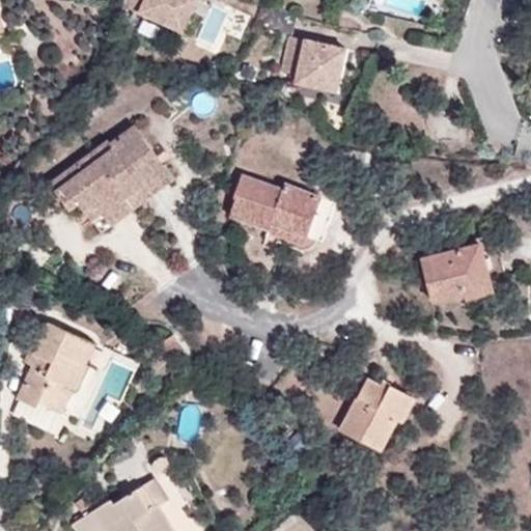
[(0,0),(0,32),(9,31),(1,0),(0,0)]
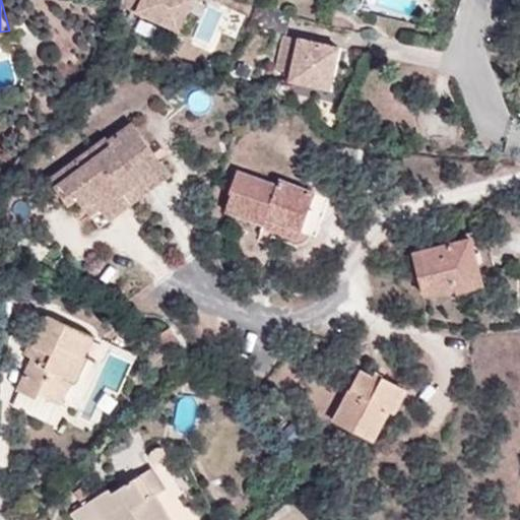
[(122,0),(120,5),(184,30),(194,0),(122,0)]
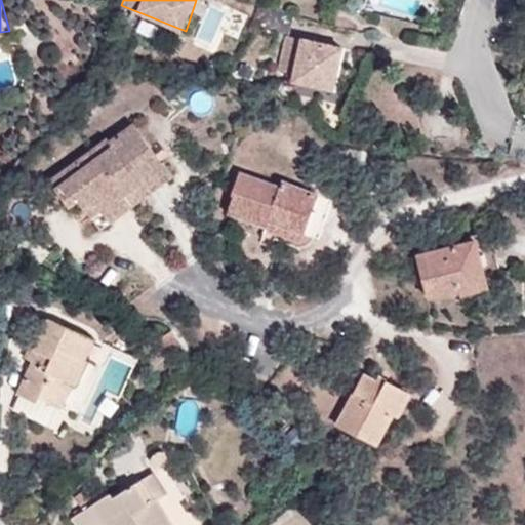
[(0,42),(11,39),(9,31),(0,32),(0,42)]
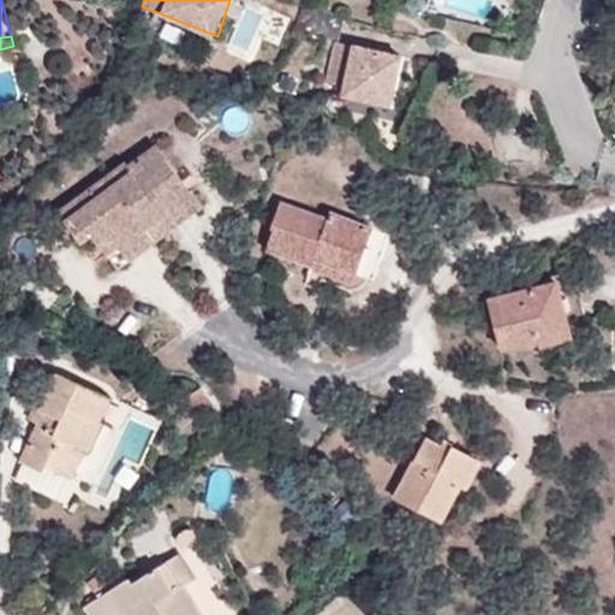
[(392,103),(404,58),(338,40),(328,79),(346,84),(344,93),(392,103)]
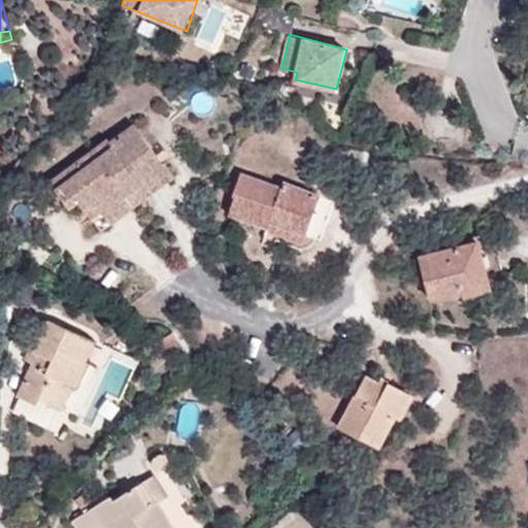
[(149,158),(157,153),(136,124),(111,142),(108,139),(51,182),(70,209),(79,202),(86,210),(96,203),(108,219),(131,202),(128,197),(159,173),(149,158)]
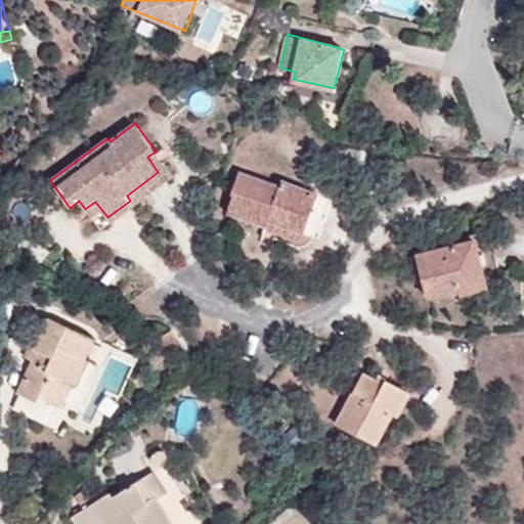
[(169,171),(156,151),(147,157),(158,172),(127,195),(130,201),(169,171)]
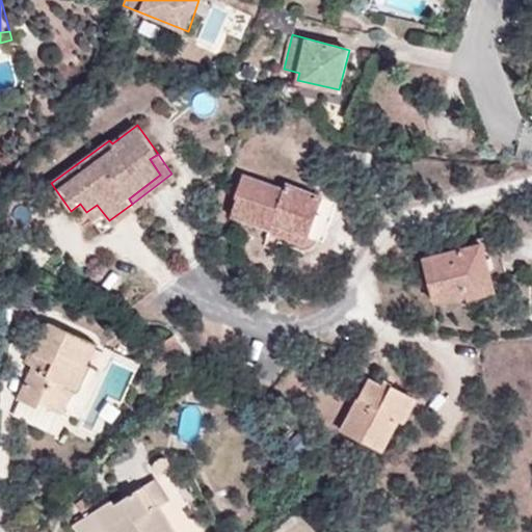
[(231,215),(272,231),(275,224),(310,237),(323,197),(287,184),(285,189),(243,175),(236,196),(238,196),(231,215)]
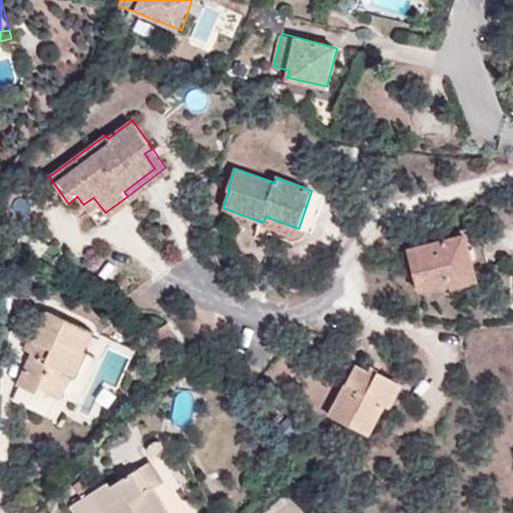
[(266,216),(263,222),(297,234),(299,228),(266,216)]
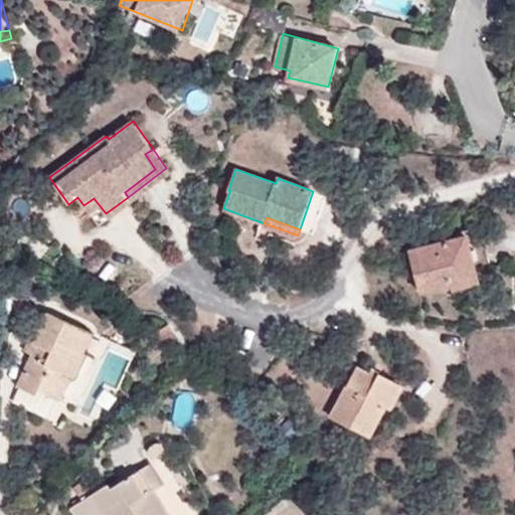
[(420,293),(478,277),(467,235),(409,250),(420,293)]
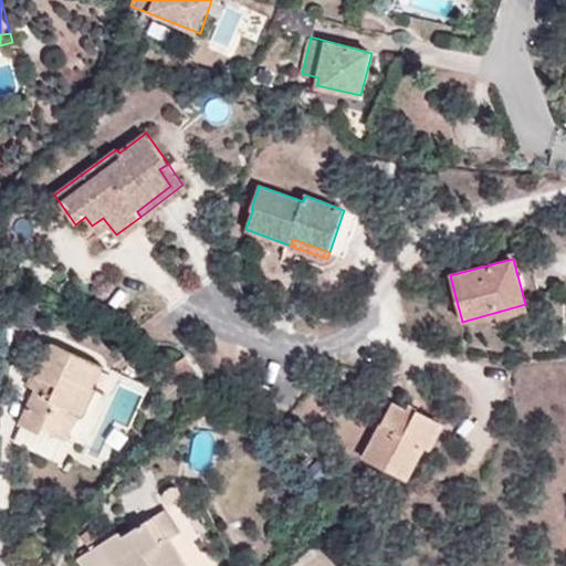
[(53,343),(38,377),(41,379),(35,389),(19,426),(41,436),(44,431),(65,441),(77,417),(82,418),(95,389),(93,387),(103,366),(53,343)]
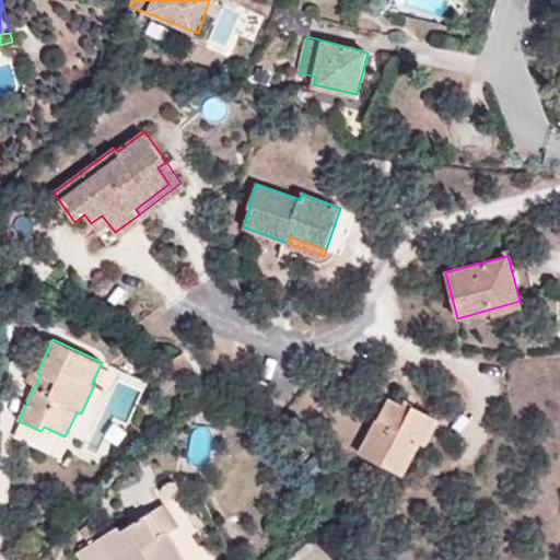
[(178,377),(193,366),(182,352),(167,363),(178,377)]
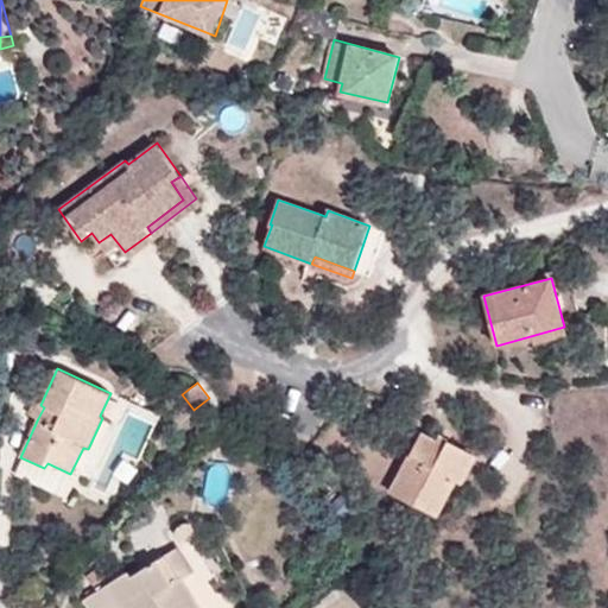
[(44,407),(40,405),(33,403),(27,413),(38,418),(44,407)]
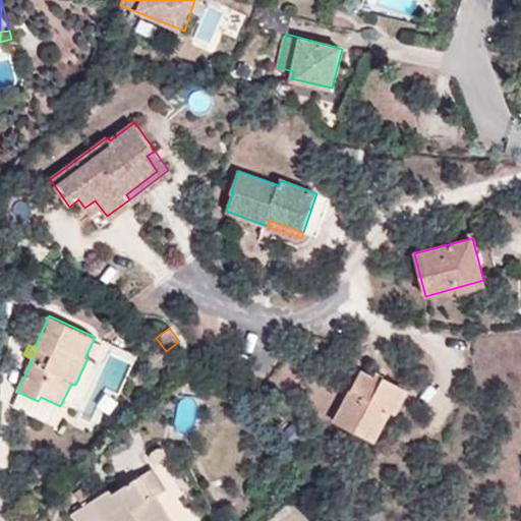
[(382,382),(374,378),(361,370),(351,390),(350,389),(334,420),(378,443),(392,412),(396,415),(408,391),(384,378),(382,382)]
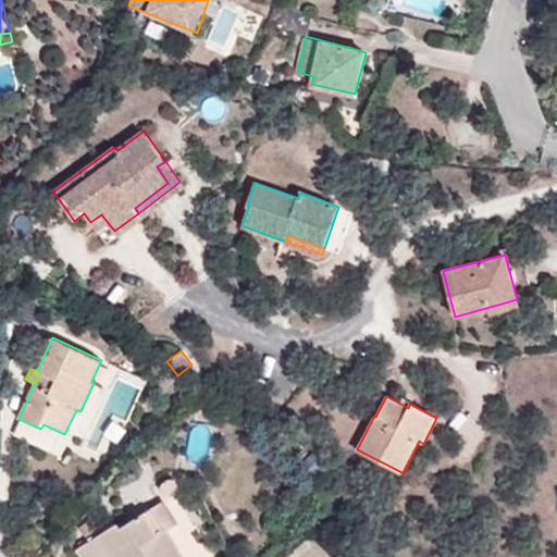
[(405,398),(400,404),(408,408),(410,404),(411,400),(405,398)]
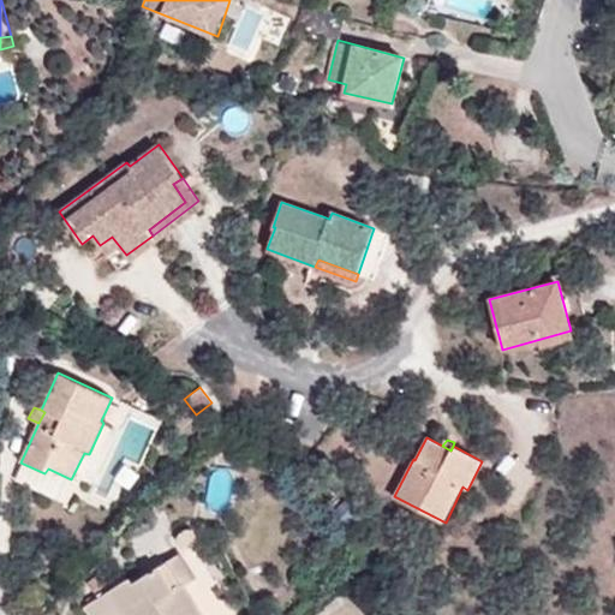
[(183,548),(198,538),(195,530),(186,530),(180,532),(175,538),(183,548)]
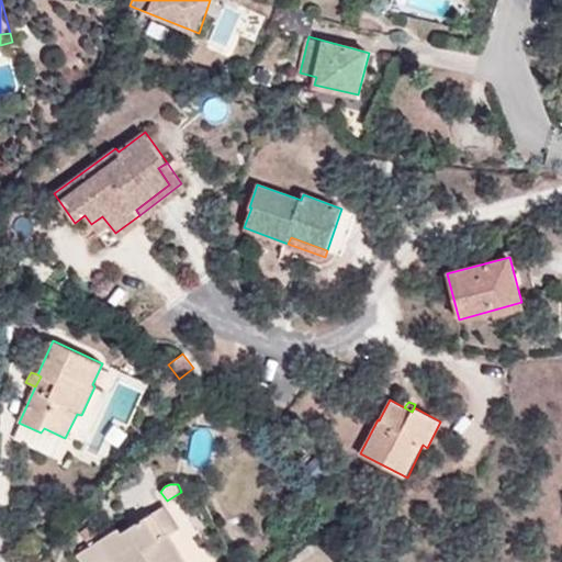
[(166,504),(153,513),(166,536),(168,534),(170,537),(182,528),(166,504)]
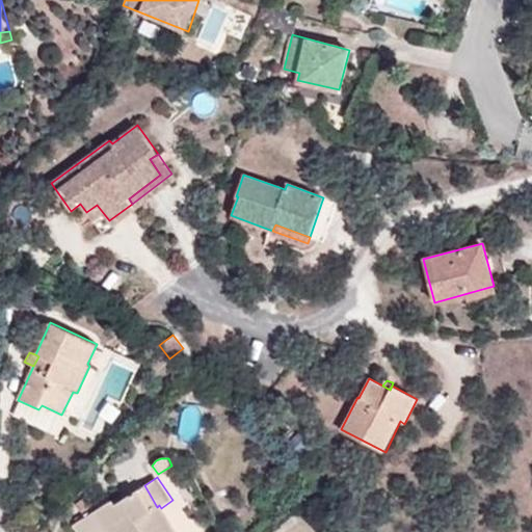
[(157,507),(144,485),(116,504),(113,499),(64,531),(176,531),(161,508),(159,505),(157,507)]
